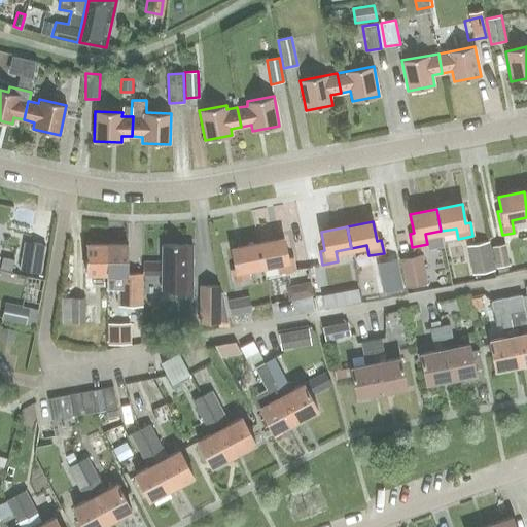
[(257,244),(261,266),(277,262),(279,273),(294,270),(291,257),(287,257),(283,239),(257,244)]
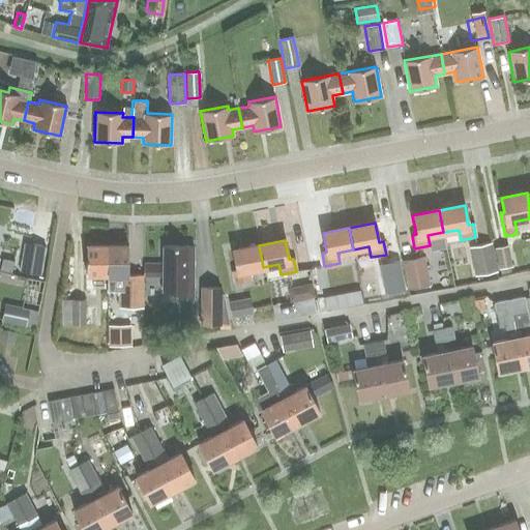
[(47,245),(25,242),(21,271),(41,274),(47,245)]
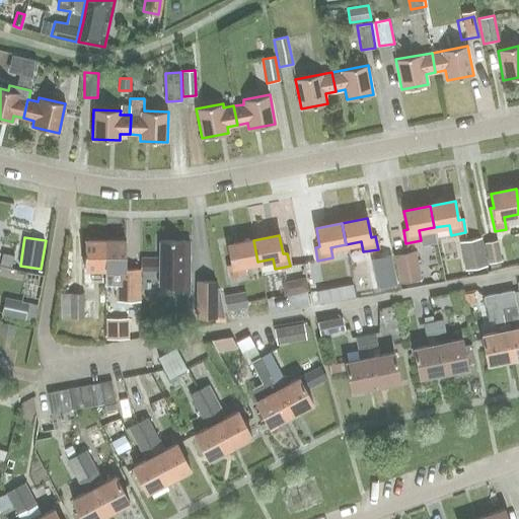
[(484,265),(479,238),(464,240),(468,267),(484,265)]
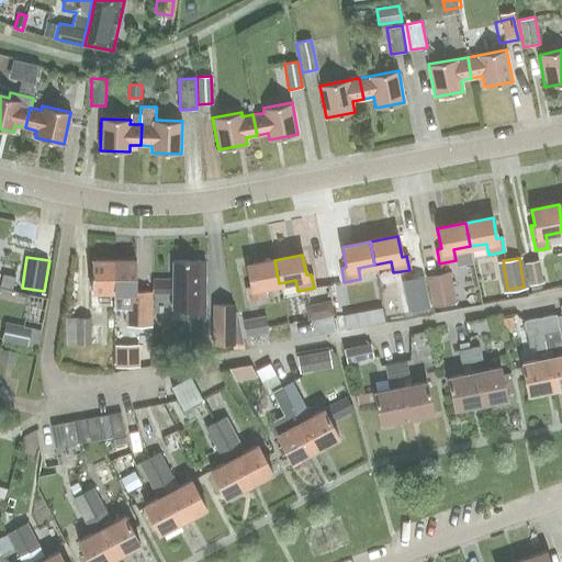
[(101,292),(113,292),(114,260),(91,260),(91,291),(90,291),(90,307),(101,307),(101,292)]
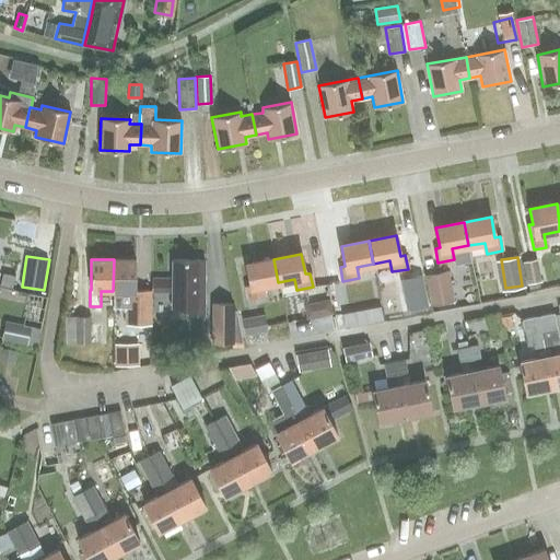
[(114,259),(113,291),(126,291),(125,325),(150,325),(151,290),(136,290),(136,259),(114,259)]
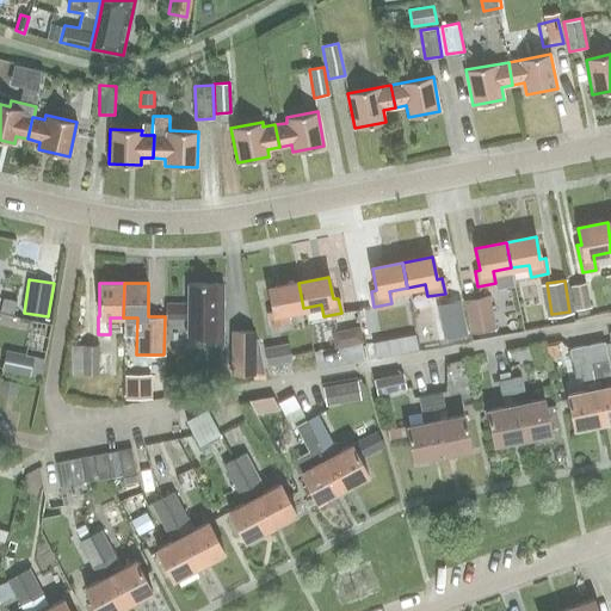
[(287,312),(303,308),(298,283),(269,289),(273,310),(267,312),(271,327),(288,323),(287,312)]
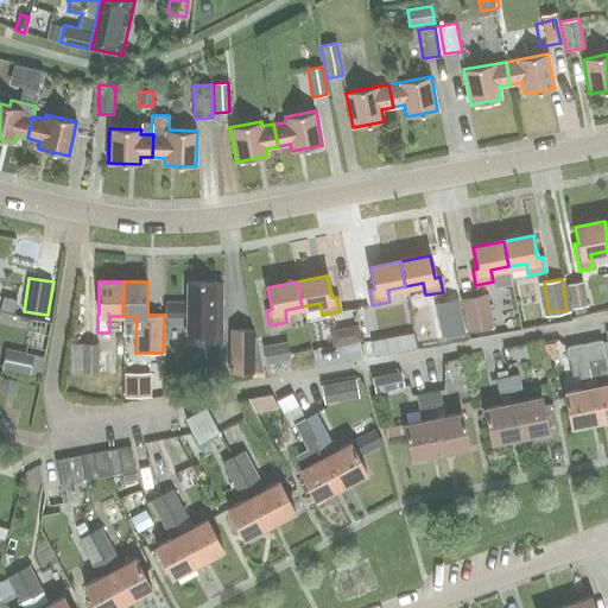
[(222,283),(187,283),(187,317),(204,317),(203,341),(221,341),(222,283)]
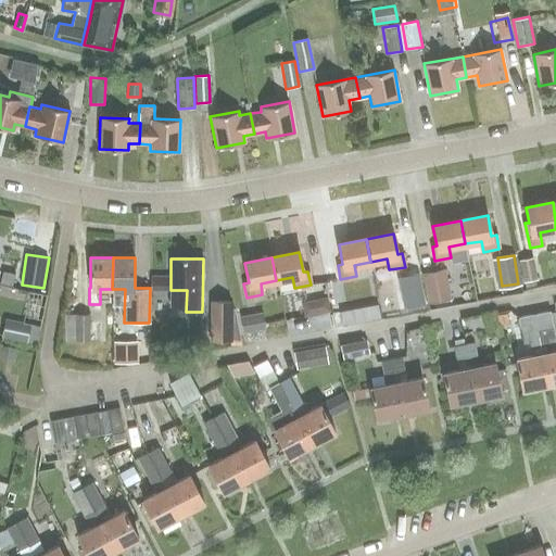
[(525,282),(539,279),(535,258),(521,261),(525,282)]
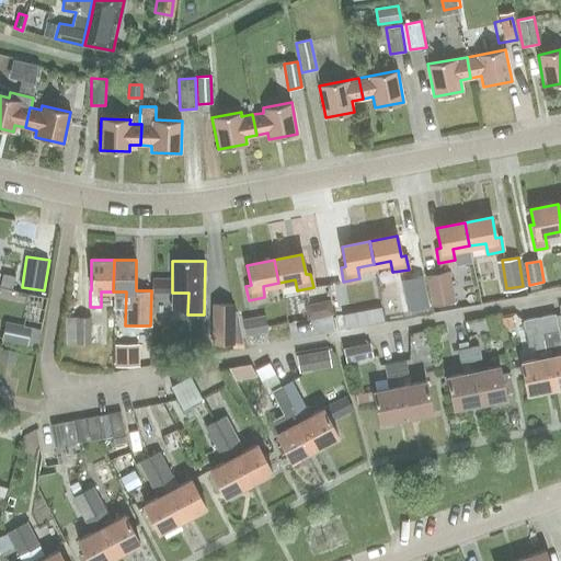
[(448,270),(425,274),(432,306),(455,301),(448,270)]
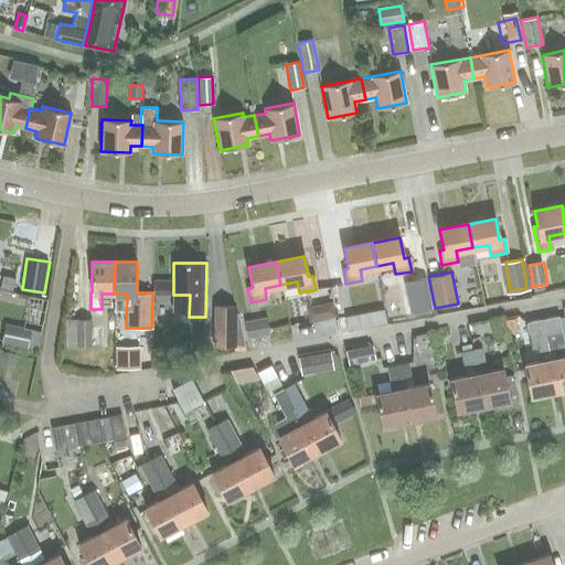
[(16,278),(2,275),(0,284),(0,287),(12,291),(16,278)]
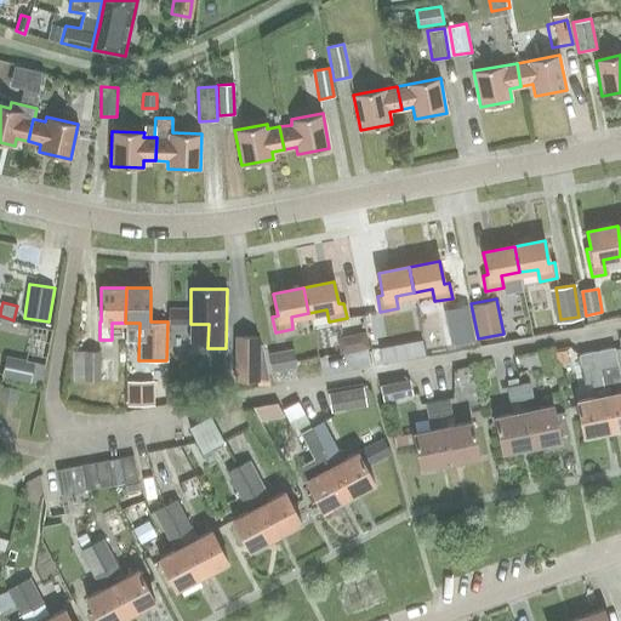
[(473,340),(466,306),(445,309),(453,343),(473,340)]
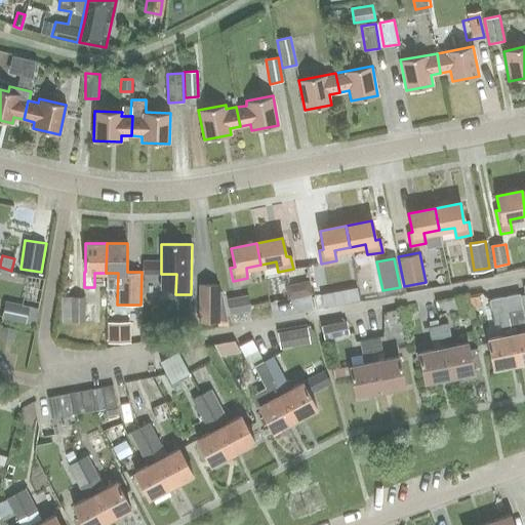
[(309,279),(285,284),(287,296),(312,292),(309,279)]
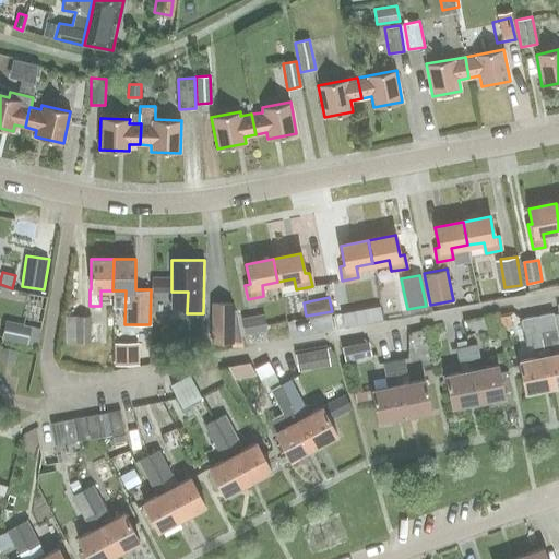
[(357,304),(358,319),(384,317),(383,301),(357,304)]
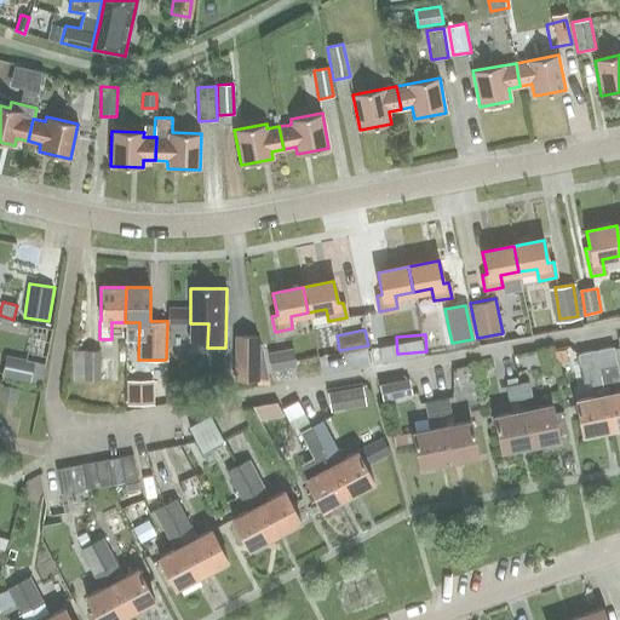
[(258,343),(258,336),(235,336),(235,379),(257,379),(269,380),(260,343),(258,343)]
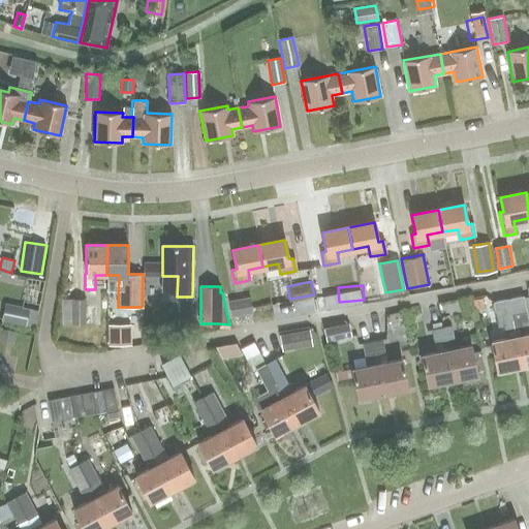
[(250,294),(229,299),(232,315),(253,311),(250,294)]
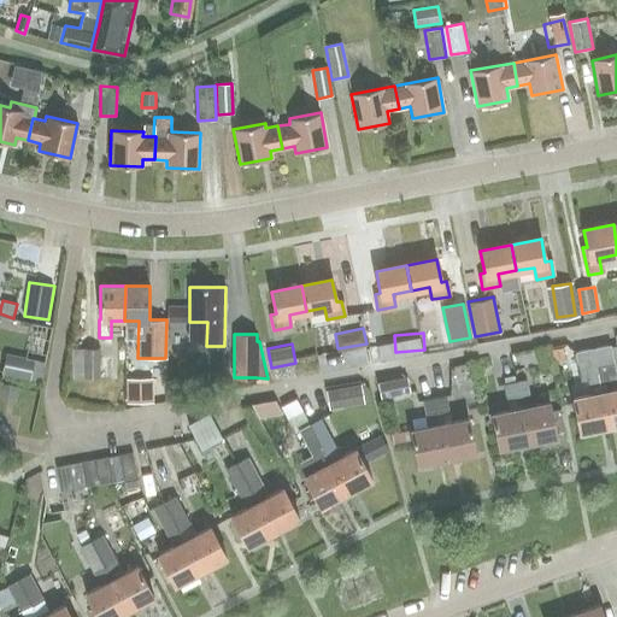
[(380,360),(394,358),(391,345),(376,347),(380,360)]
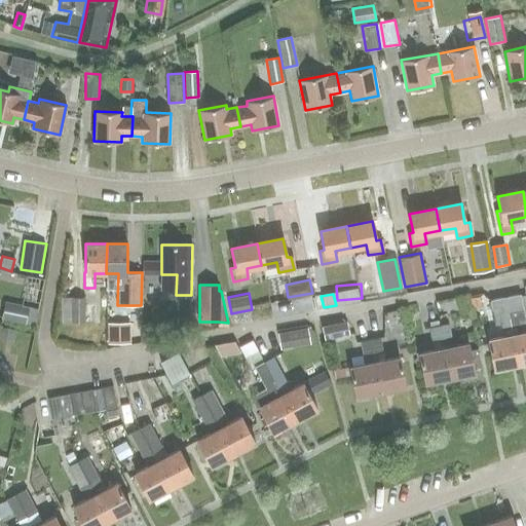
[(505,297),(519,365),(525,363),(525,331),(524,332),(525,320),(520,294),(505,297)]
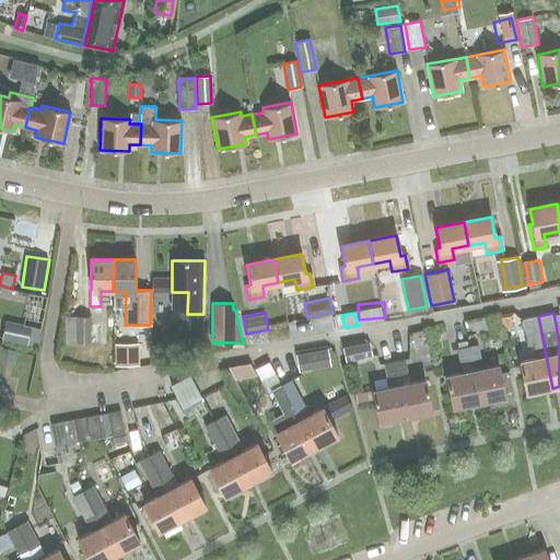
[(76,343),(102,342),(102,325),(91,325),(91,316),(66,316),(66,342),(76,342),(76,343)]
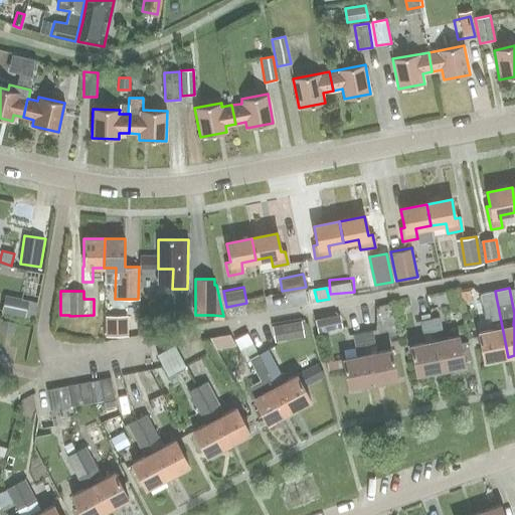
[(484,361),(508,357),(495,291),(480,294),(485,319),(490,318),(492,329),(478,332),(484,361)]
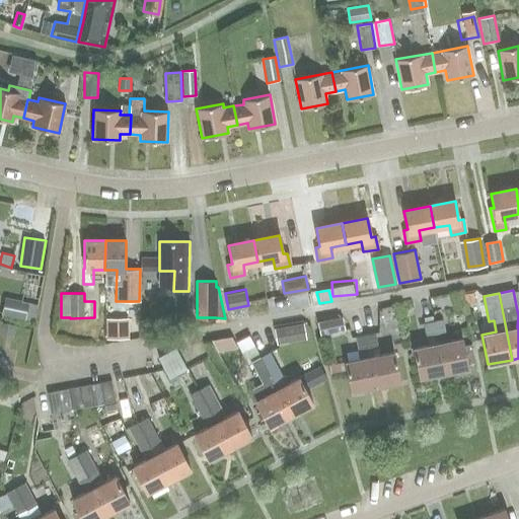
[(25,305),(4,300),(1,315),(22,320),(25,305)]
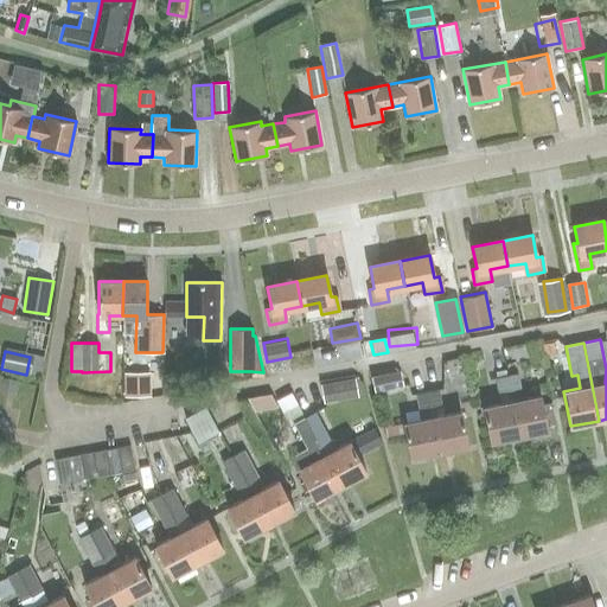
[(221,382),(221,366),(204,366),(204,383),(221,382)]
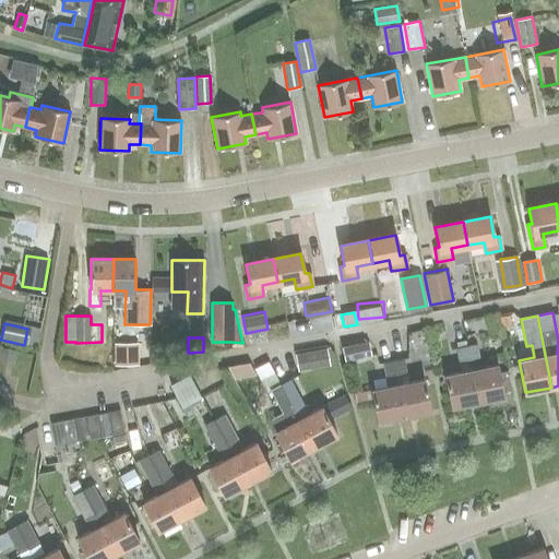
[(138,364),(138,344),(115,344),(115,364),(138,364)]
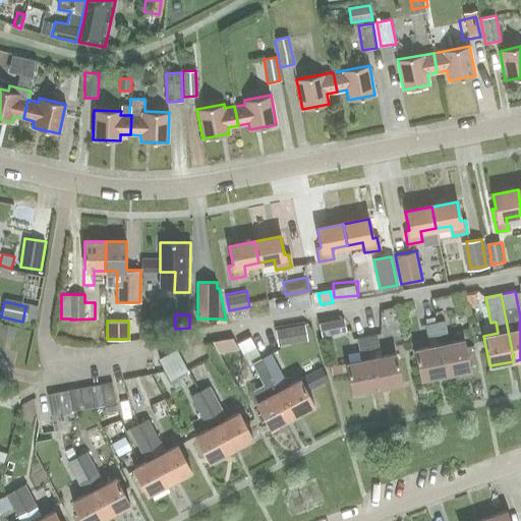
[(435,323),(446,374),(469,370),(463,340),(449,343),(444,321),(435,323)]
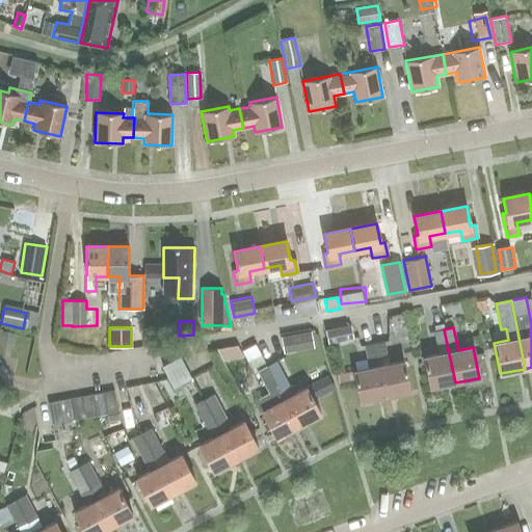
[(341,342),(337,328),(324,333),(327,345),(341,342)]
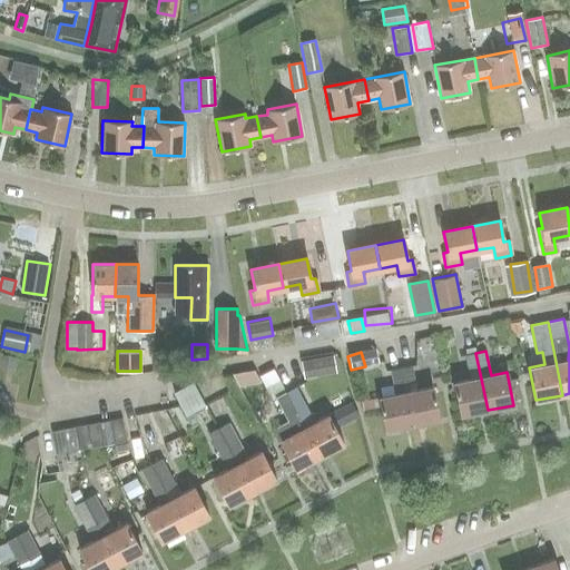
[(461,415),(488,410),(475,353),(465,355),(470,380),(454,383),(461,415)]
